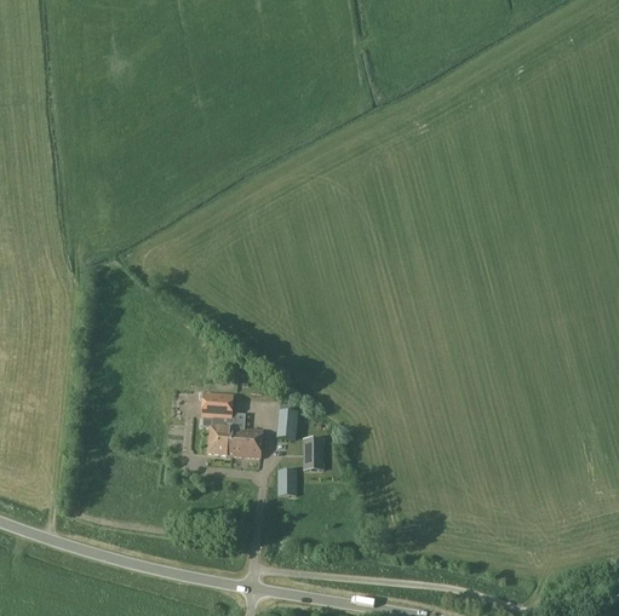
[(202,392),(200,416),(201,416),(211,416),(230,418),(231,395),(202,392)]
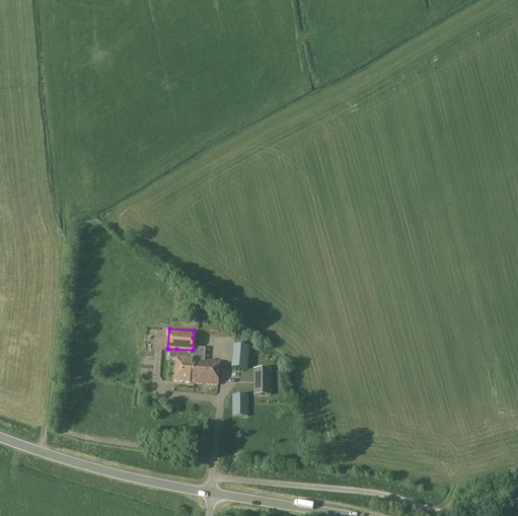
[(243,365),(244,343),(232,343),(231,365),(243,365)]
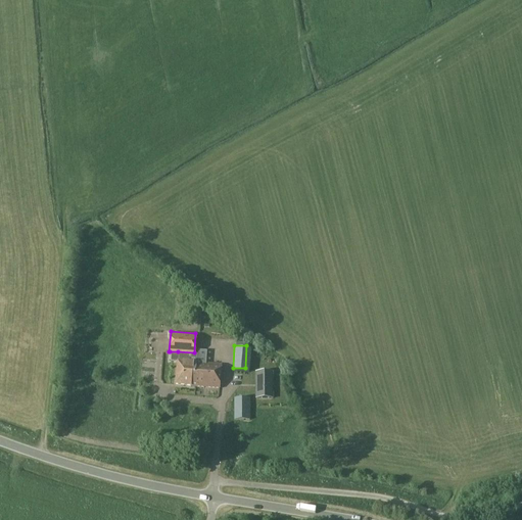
[(177,360),(176,383),(194,385),(195,361),(196,352),(194,352),(178,351),(178,360),(177,360)]
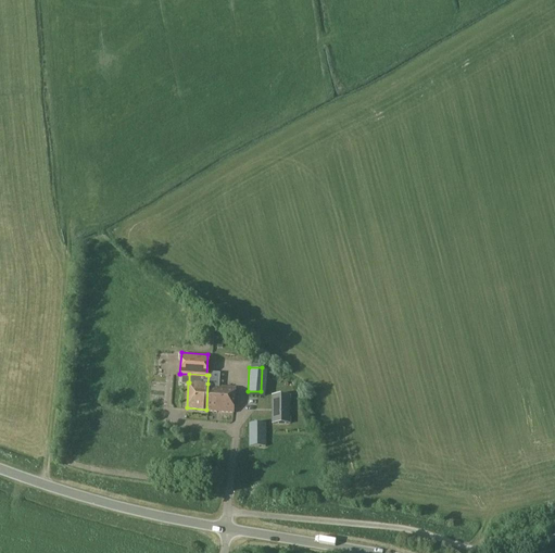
[(207,384),(206,410),(234,412),(235,386),(207,384)]
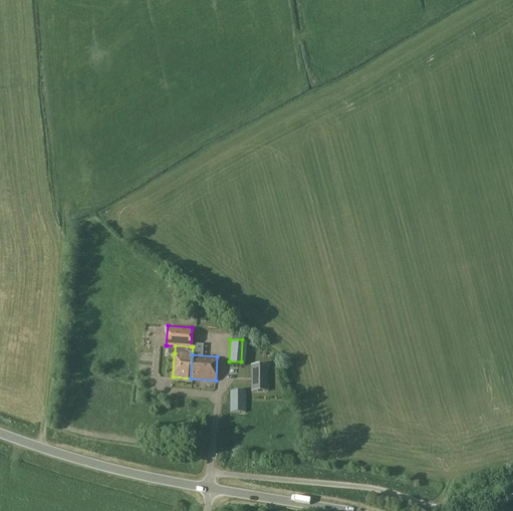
[(267,371),(267,362),(250,362),(250,371),(250,389),(267,389),(267,371)]
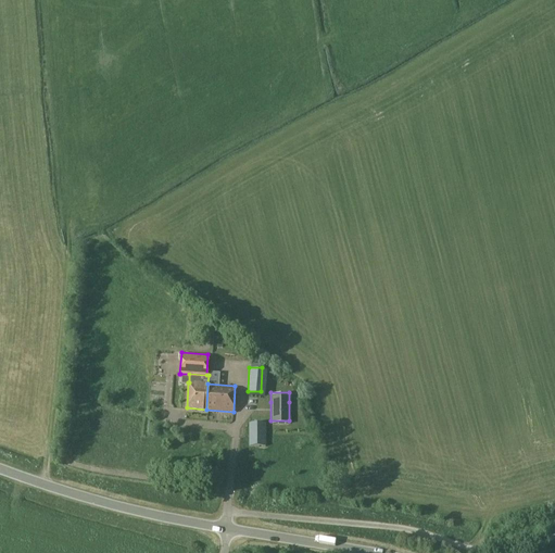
[(265,444),(265,420),(248,420),(248,444),(265,444)]
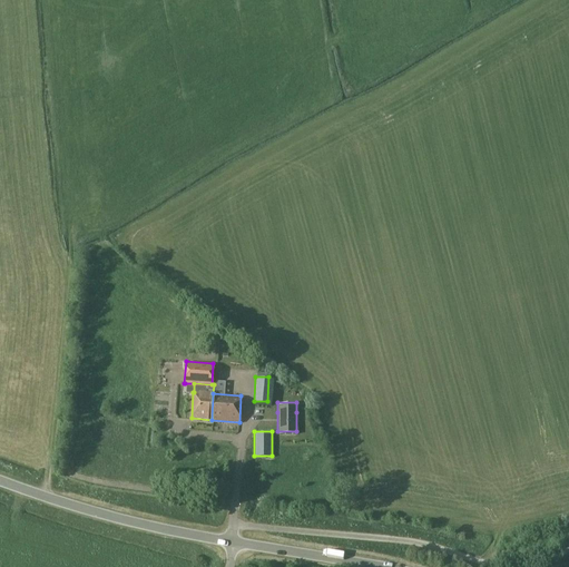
All buildings are outlined.
